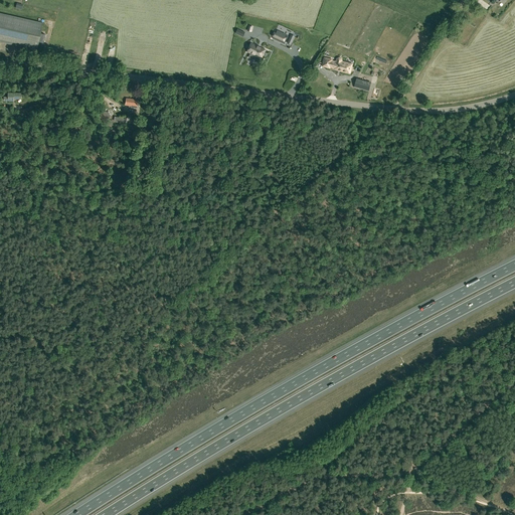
[(38,42),(43,43),(45,35),(40,34),(42,23),(0,13),(0,42),(36,51),(38,42)]
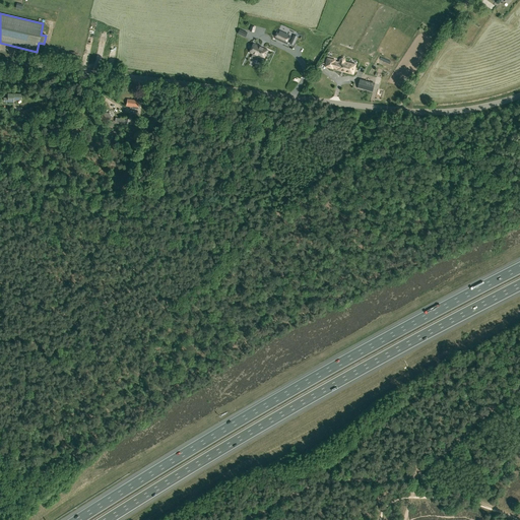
[(279,31),(278,31),(275,39),(287,44),(288,42),(287,41),(288,39),(289,40),(290,37),(287,36),(288,35),(280,30),(279,31)]
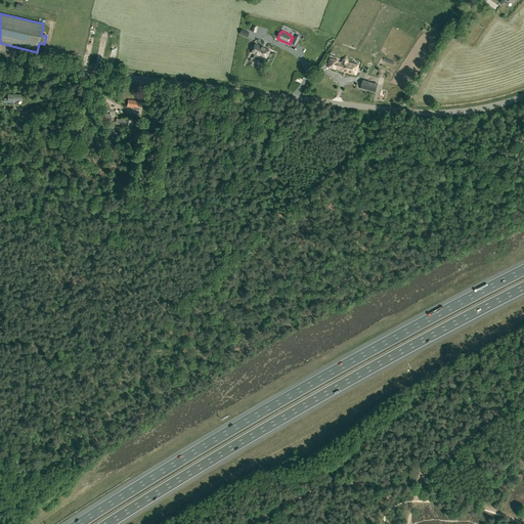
[(266,59),(270,50),(259,46),(255,54),(266,59)]
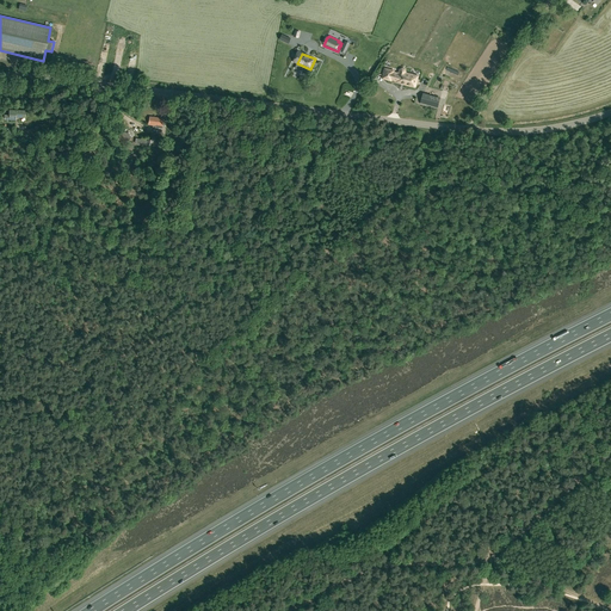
[(390,81),(390,79),(402,82),(401,82),(405,84),(415,86),(418,78),(417,75),(405,73),(406,72),(405,69),(402,69),(400,69),(399,69),(397,72),(394,72),(395,71),(384,67),(382,79),(390,81)]
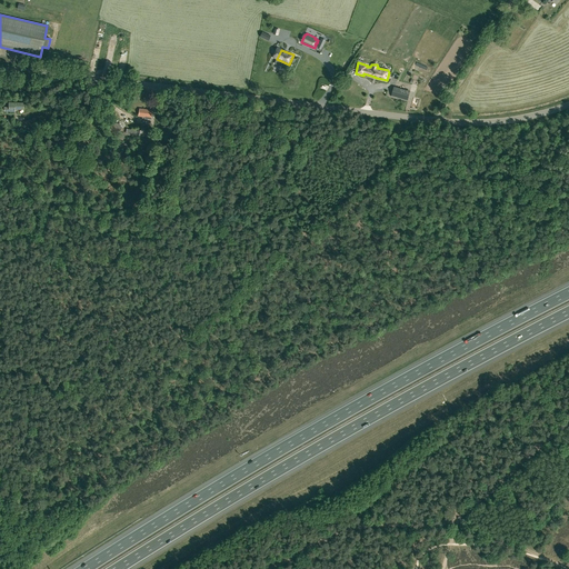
[(408,101),(410,91),(393,87),(391,97),(408,101)]
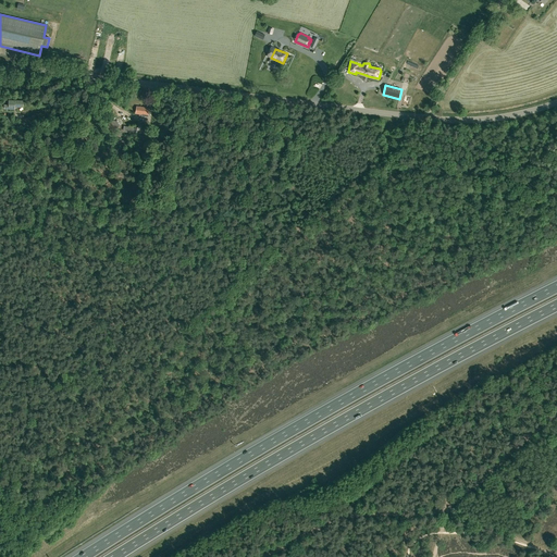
[(148,116),(149,108),(136,107),(135,113),(141,114),(141,115),(148,116)]
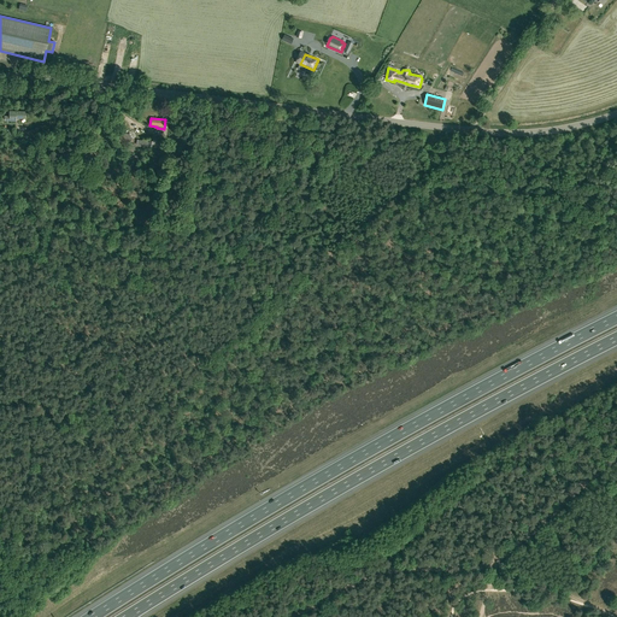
All buildings are outlined.
